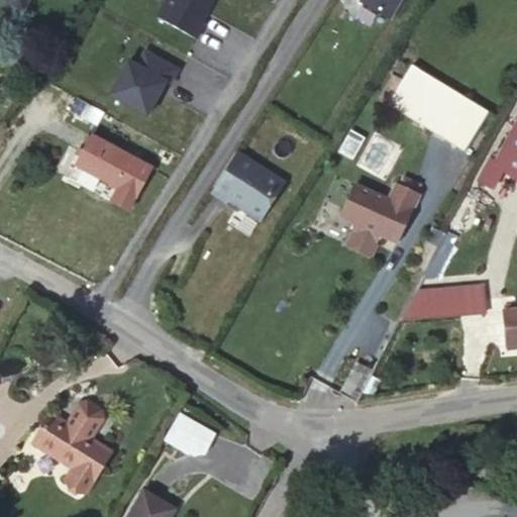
[(6,0),(21,9),(26,0),(6,0)]
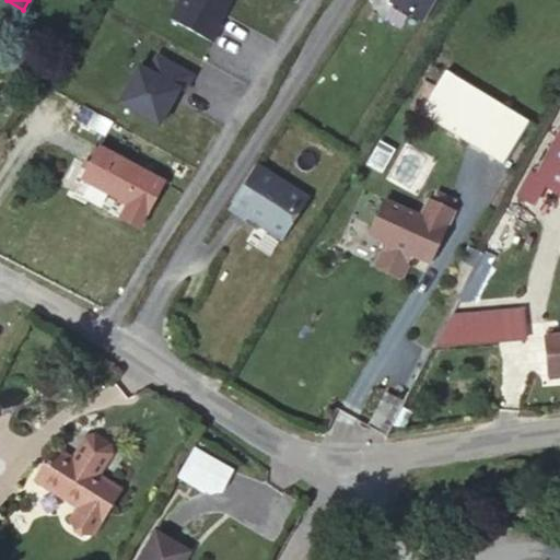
[(242,0),(219,0),(179,71),(206,85),(252,4),(242,0)]
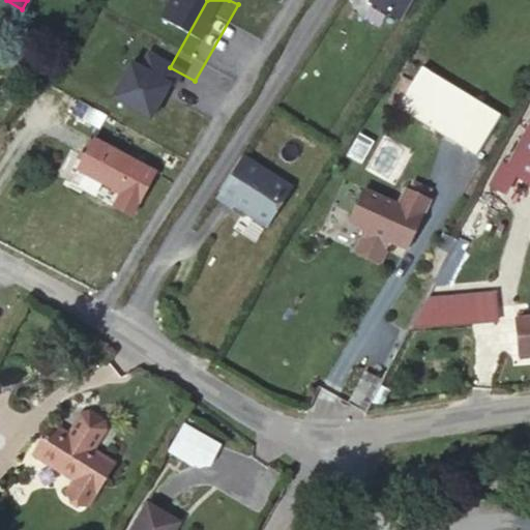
[(369,0),(370,0),(399,18),(409,0),(369,0)]
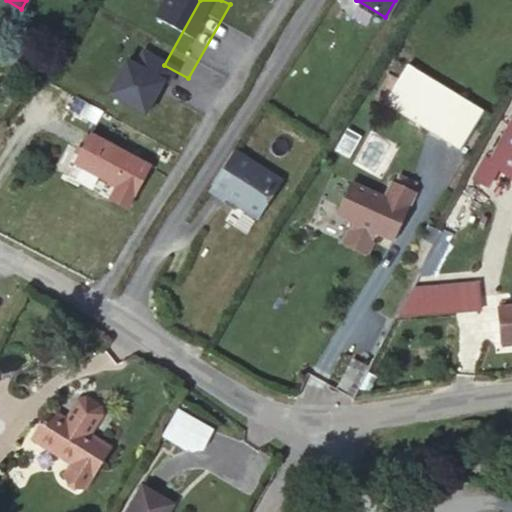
[(461,149),(483,110),(406,64),(383,102),(452,144),(461,149)]
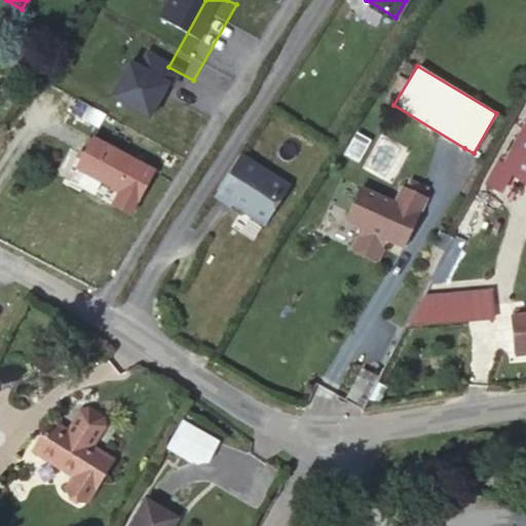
[(525,176),(525,125),(505,165),(513,170),(525,176)]
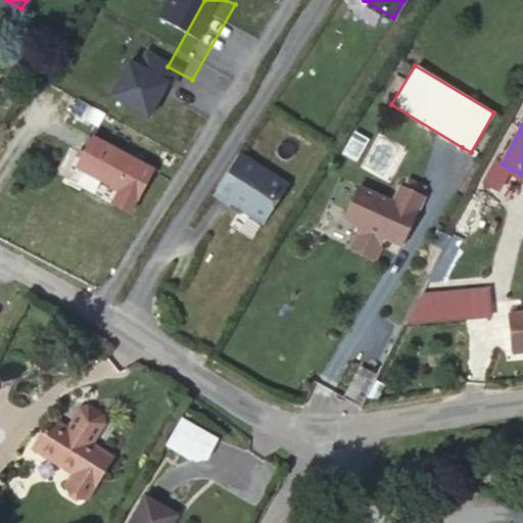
[(367,140),(352,133),(341,154),(354,161),(367,140)]
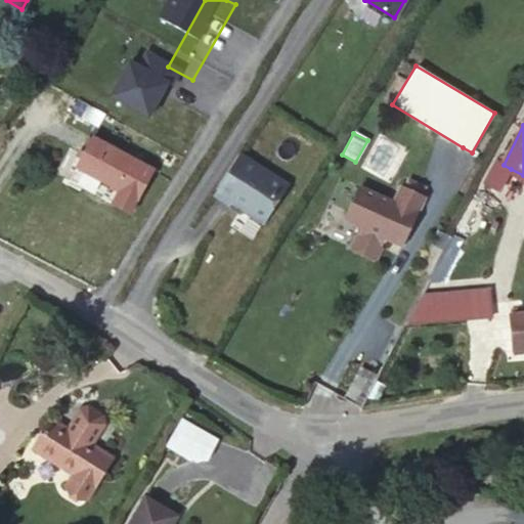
[(119,190),(135,160),(92,137),(76,167),(119,190)]
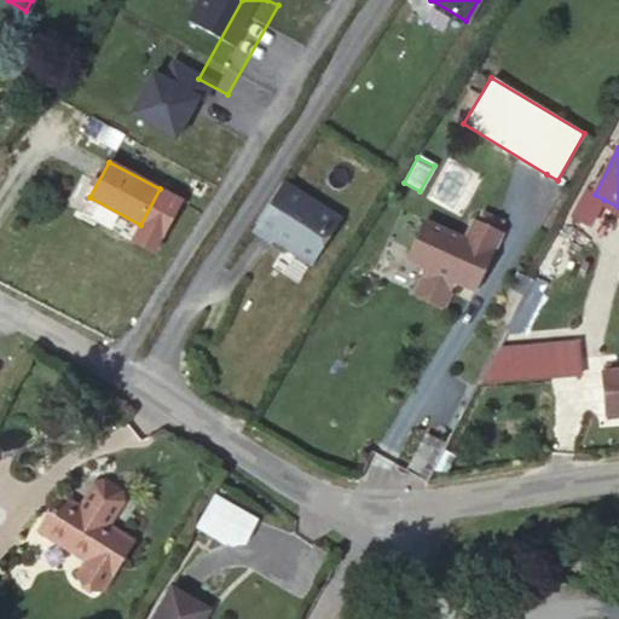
[(557,180),(547,174),(527,206),(548,219),(567,186),(557,180)]
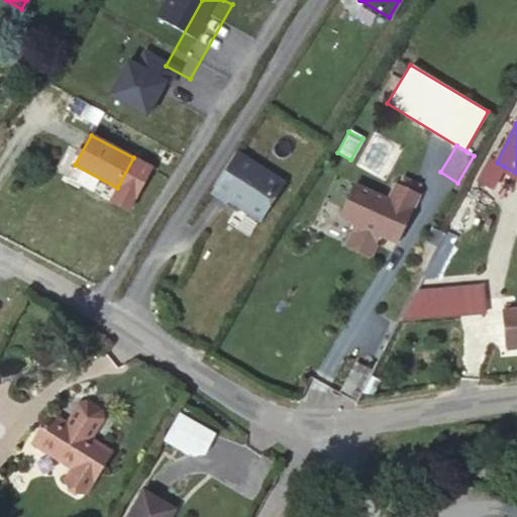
[(287,186),(241,156),(214,196),(229,205),(230,203),(262,224),(287,186)]
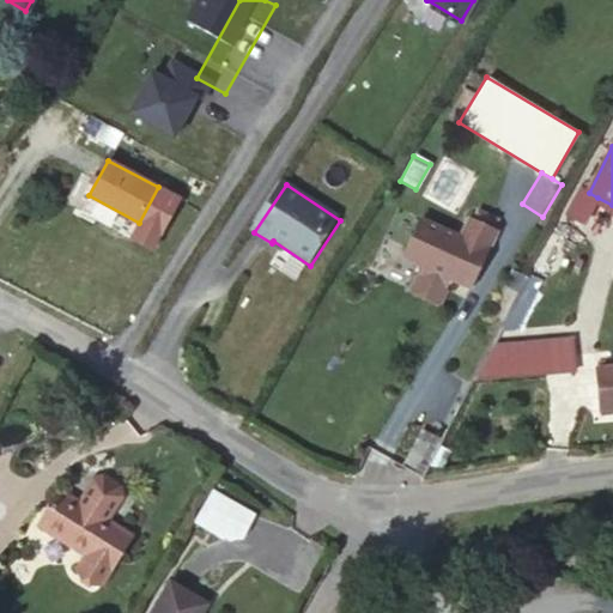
[(180,199),(158,187),(139,223),(132,237),(152,248),(180,199)]
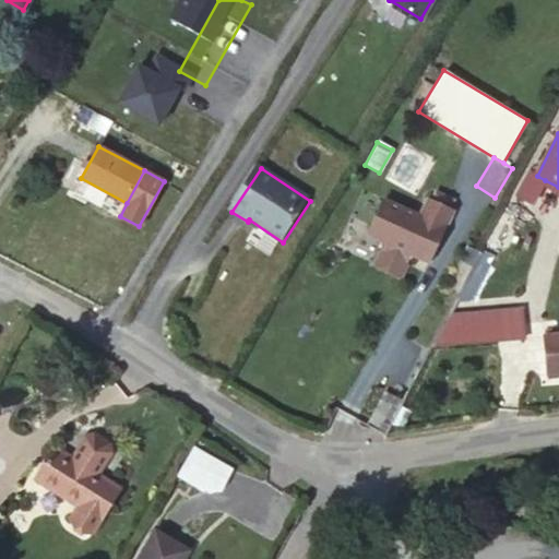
[(534,200),(545,180),(537,176),(528,171),(519,191),(534,200)]
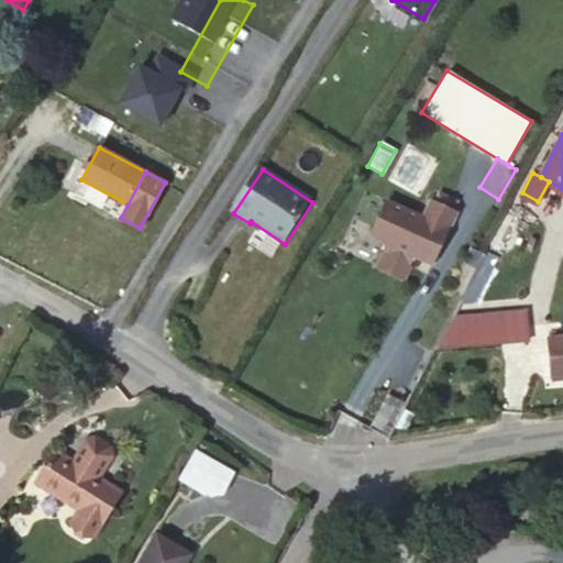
[(422,218),(385,201),(370,234),(388,243),(377,267),(404,279),(414,255),(432,263),(455,212),(451,210),(455,201),(438,194),(434,202),(430,200),(422,218)]
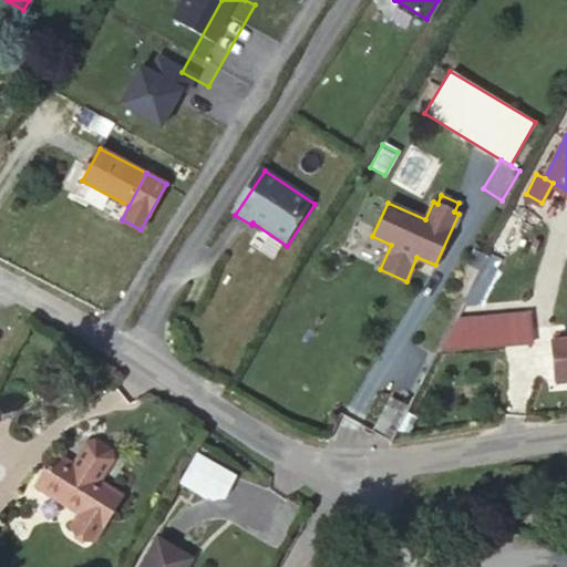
[(466,265),(478,270),(486,255),(474,248),(466,265)]
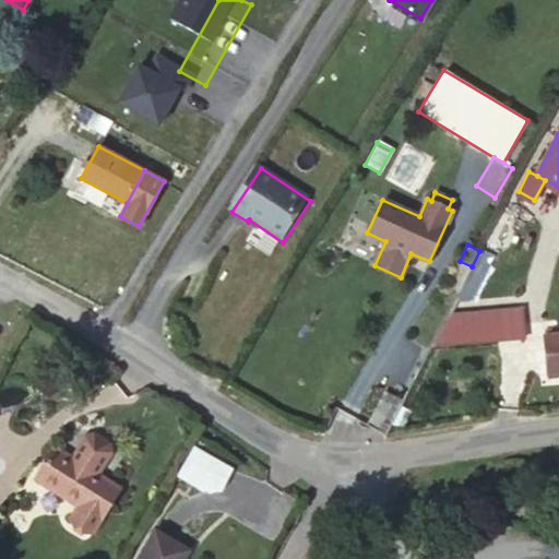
[(489,311),(490,319),(442,322),(430,345),(523,339),(521,309),(489,311)]
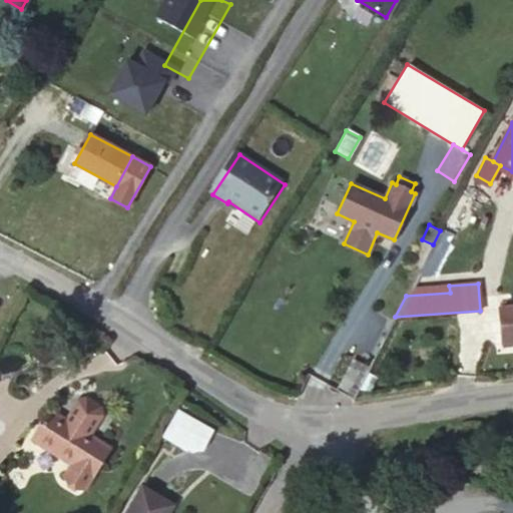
[(512,308),(499,310),(502,343),(512,342),(512,308)]
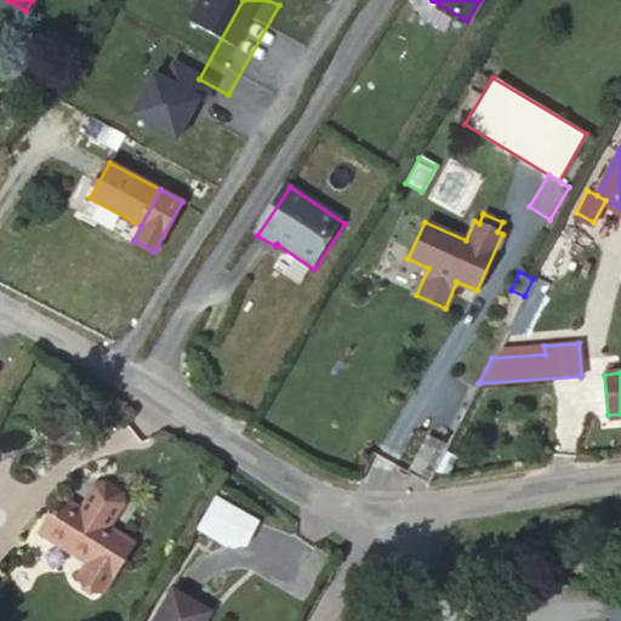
[(408,473),(427,483),(446,445),(427,434),(408,473)]
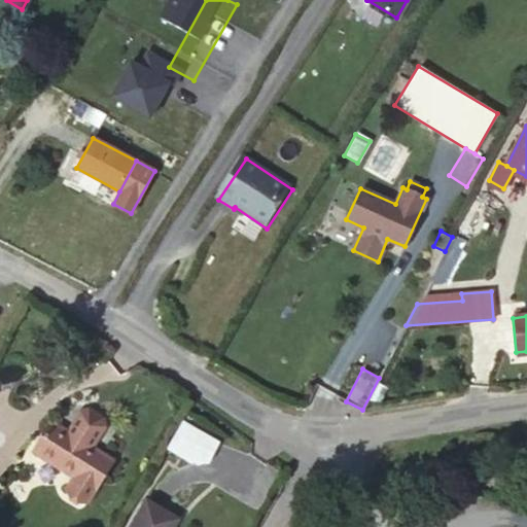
[(81,411),(68,431),(92,447),(105,425),(103,418),(89,409),(81,411)]
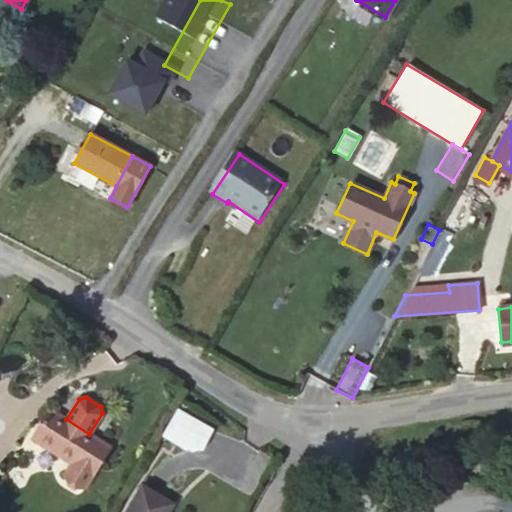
[(66,419),(51,409),(33,438),(73,463),(65,475),(85,487),(110,447),(89,434),(66,419)]
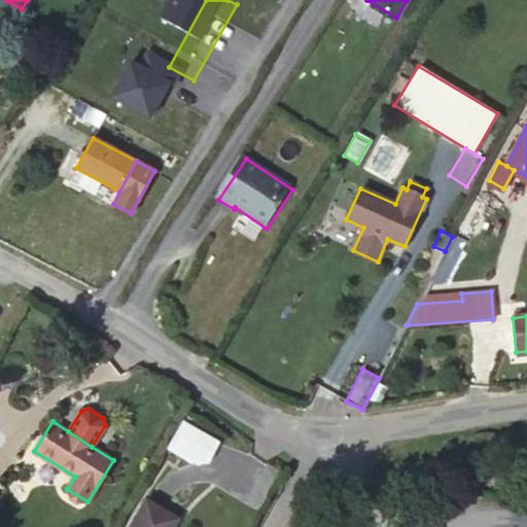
[(203,465),(214,445),(175,423),(164,444),(203,465)]
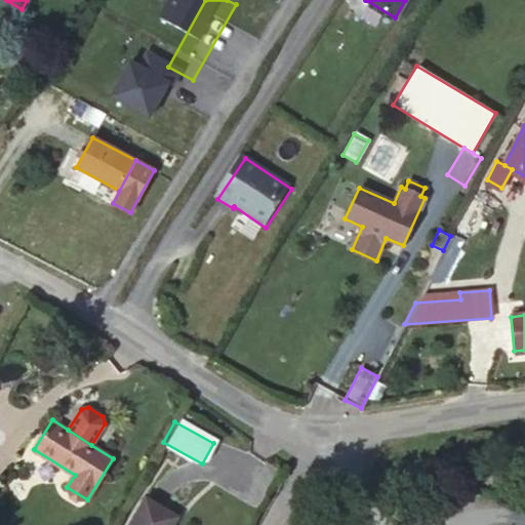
[(130,524),(171,524),(176,517),(146,499),(130,524)]
